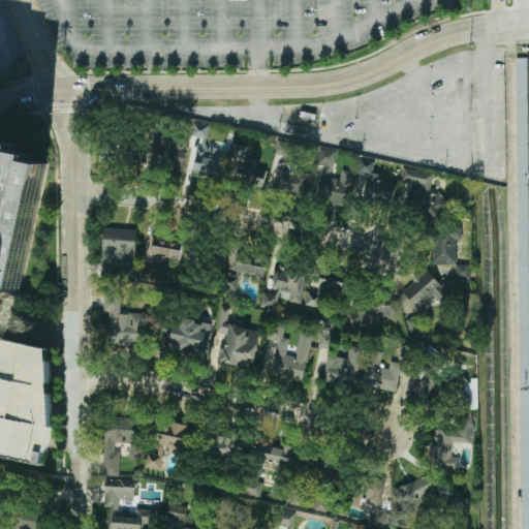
[(521,528),(528,528),(528,57),(518,58),(521,528)]
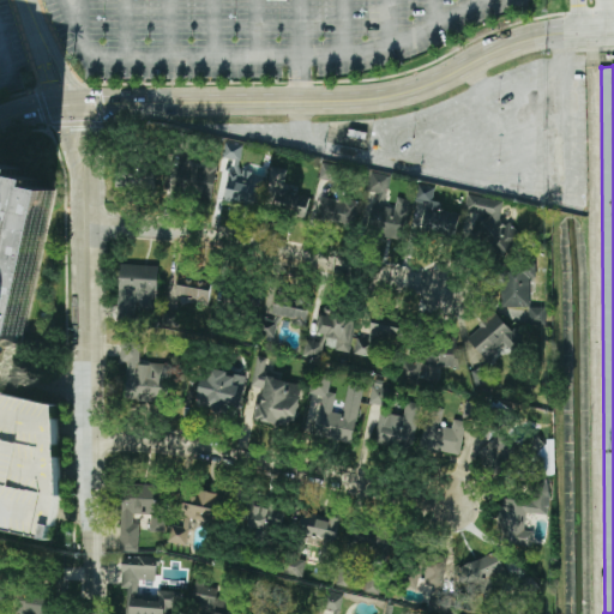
[(224,200),(258,208),(265,176),(239,170),(244,145),(228,143),(224,157),(234,160),(224,200)]
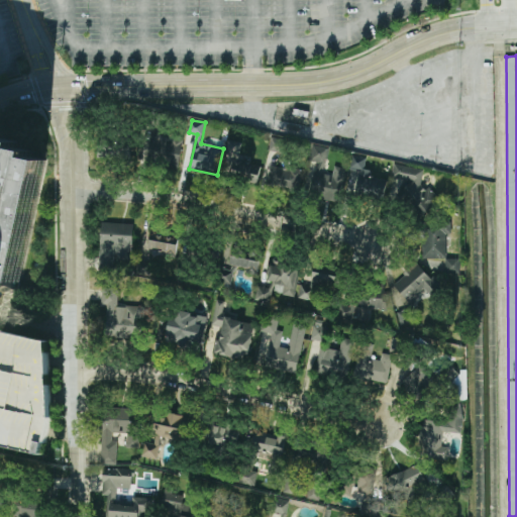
[(45,161),(19,286),(0,281),(0,137),(17,141),(15,147),(32,151),(30,158),(45,161)]
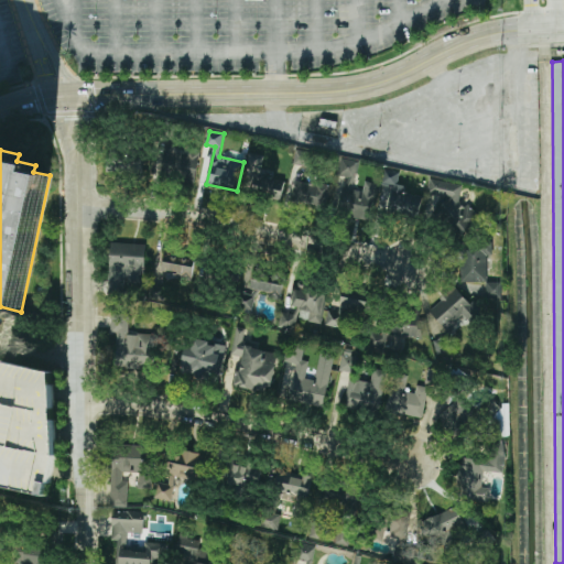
[(283,196),(286,173),(263,170),(266,155),(249,153),(243,192),(283,196)]
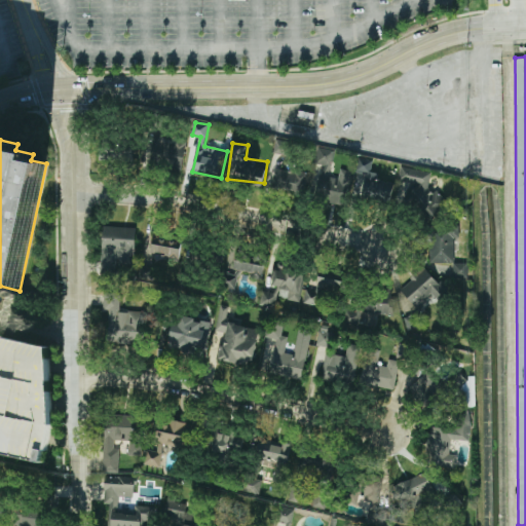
[(315,162),(332,166),(335,151),(318,148),(315,162)]
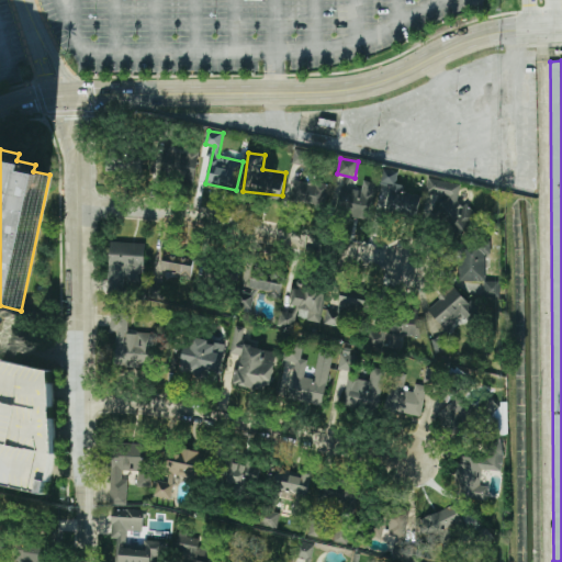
[(398,171),(383,169),(381,184),(389,186),(384,211),(417,215),(419,198),(403,195),(404,186),(396,184),(398,171)]
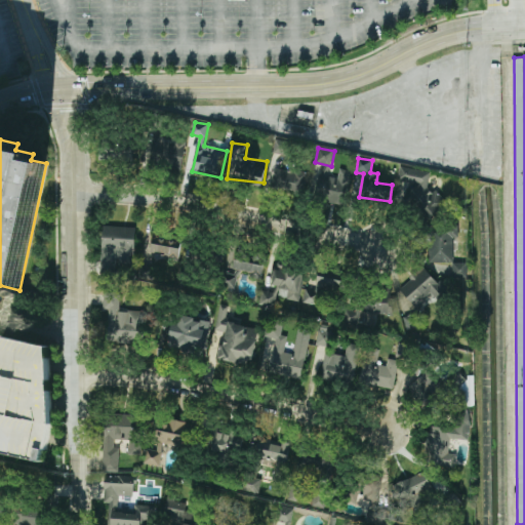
[(431,173),(401,166),(396,190),(413,194),(410,206),(447,213),(450,197),(427,192),(431,173)]
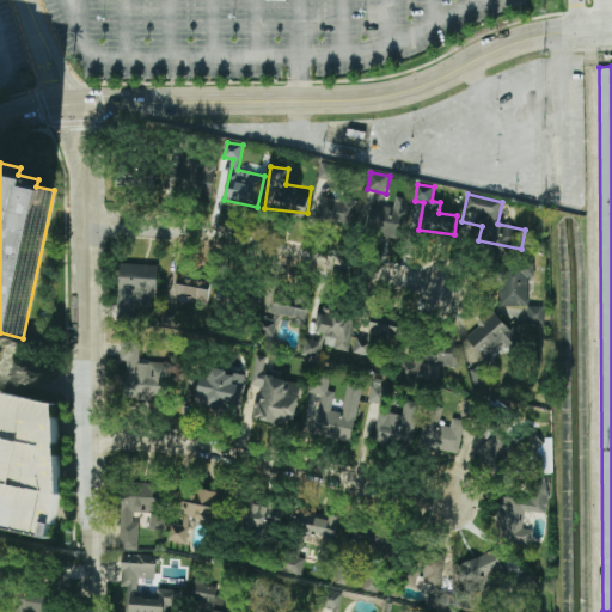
[(357,203),(322,195),(316,219),(353,227),(357,203)]
